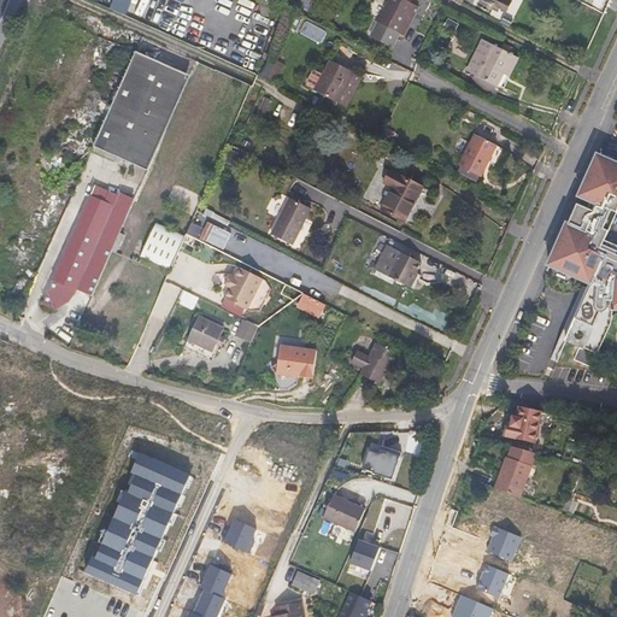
[(124,3),(119,0),(113,0),(111,10),(119,13),(124,3)]
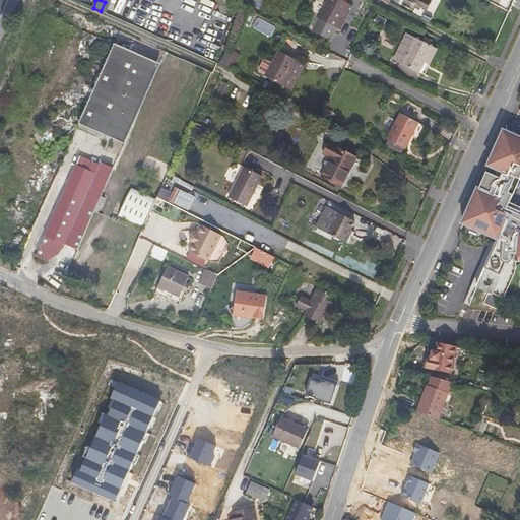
[(349,3),(342,0),(328,0),(313,31),(330,41),(336,28),(349,3)]
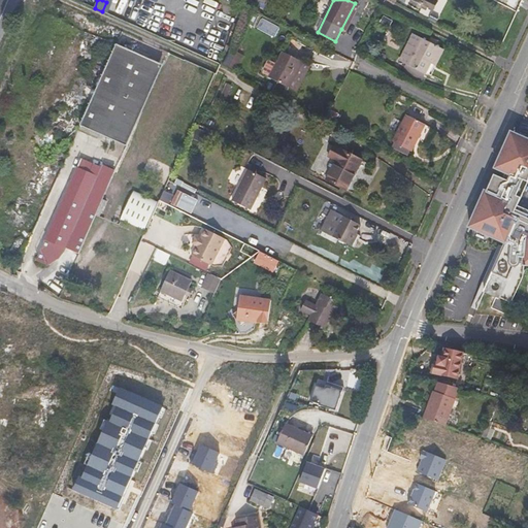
[(428,9),(411,0),(409,3),(427,11),(428,9)]
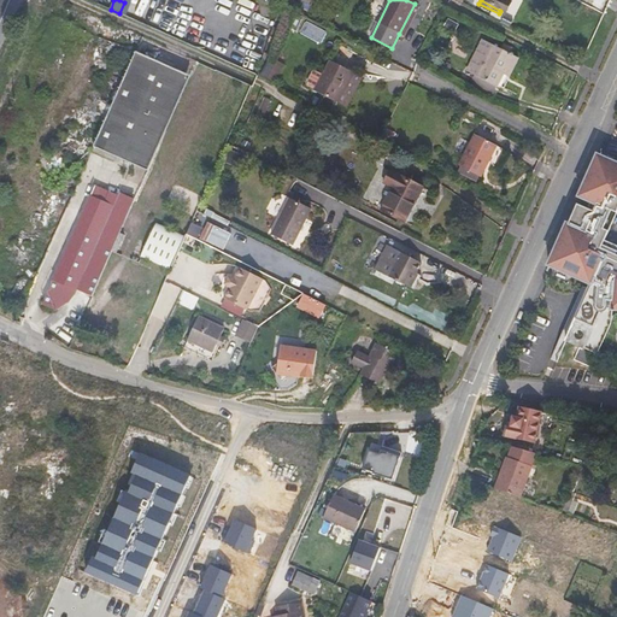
[(480,0),(481,0),(500,11),(503,12),(509,0),(480,0)]
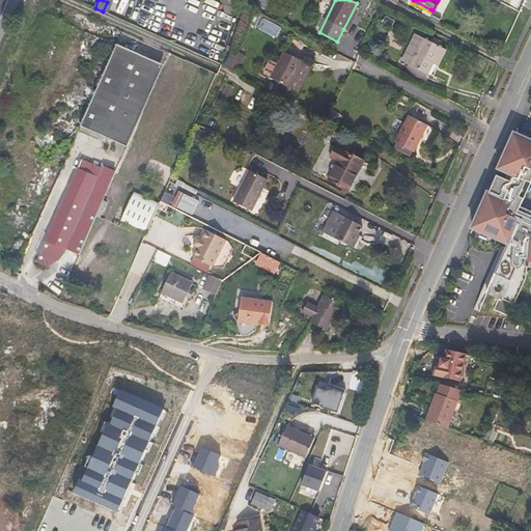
[(442,1),(440,0),(438,0),(432,10),(437,11),(442,1)]
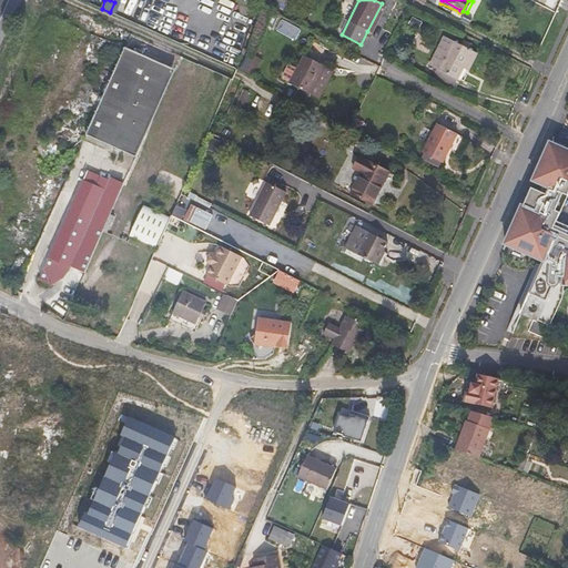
[(386,7),(382,3),(367,31),(372,33),(386,7)]
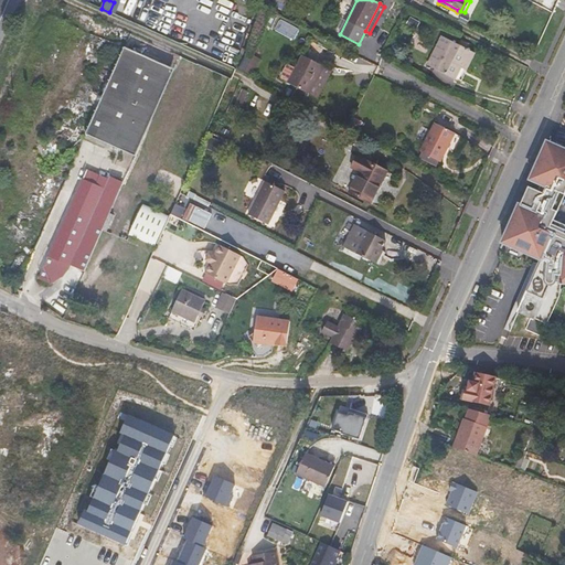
[(204,19),(194,14),(190,24),(201,29),(205,21),(204,20),(204,19)]
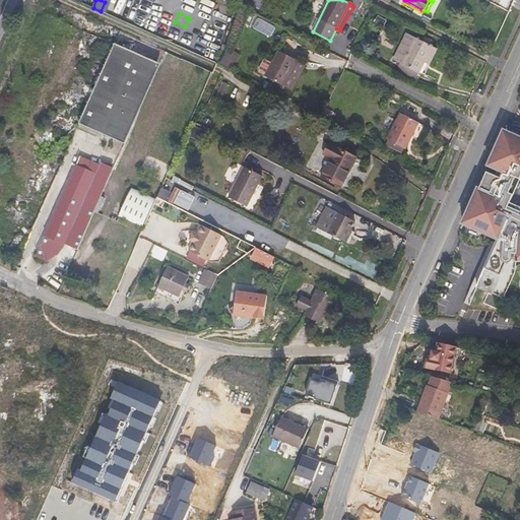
[(224,34),(216,30),(213,39),(221,42),(224,34)]
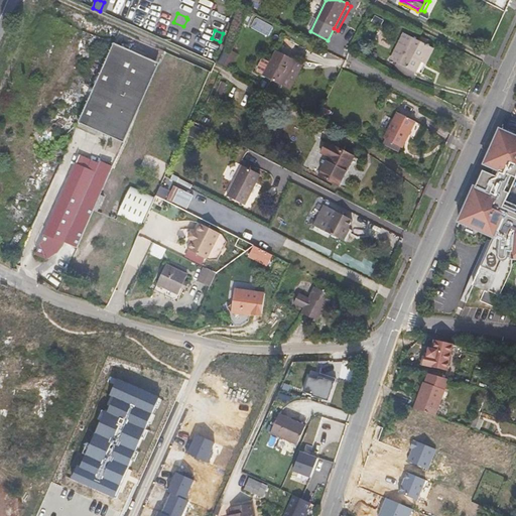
[(421,74),(434,48),(424,43),(427,38),(418,34),(416,39),(413,37),(403,32),(391,55),(393,60),(397,62),(392,73),(411,83),(416,72),(421,74)]
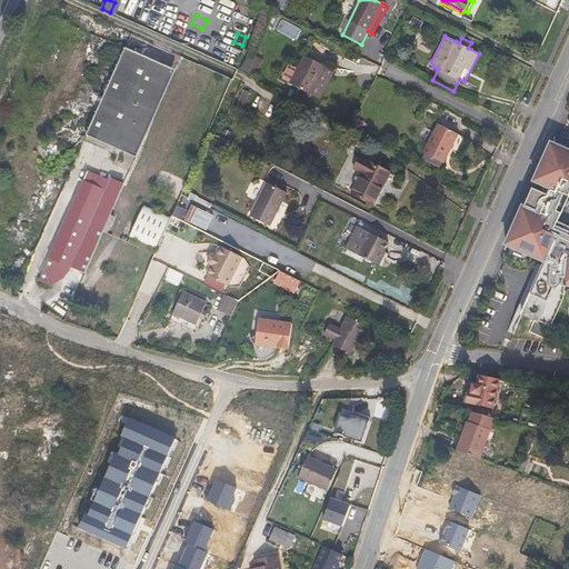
[(228,41),(217,37),(215,42),(226,47),(228,41)]
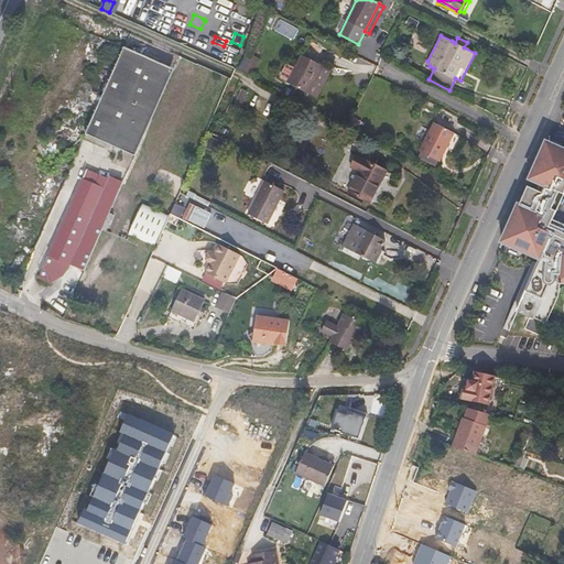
[(122,150),(161,63),(125,47),(86,134),(122,150)]
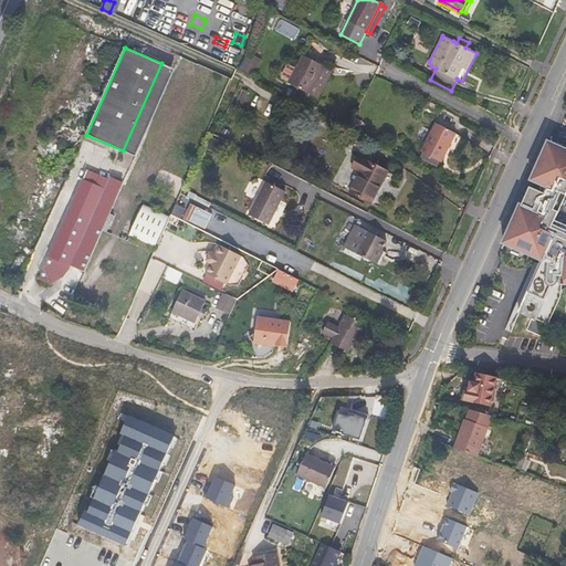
[(260,62),(241,52),(236,69),(239,70),(242,62),(257,70),(260,62)]
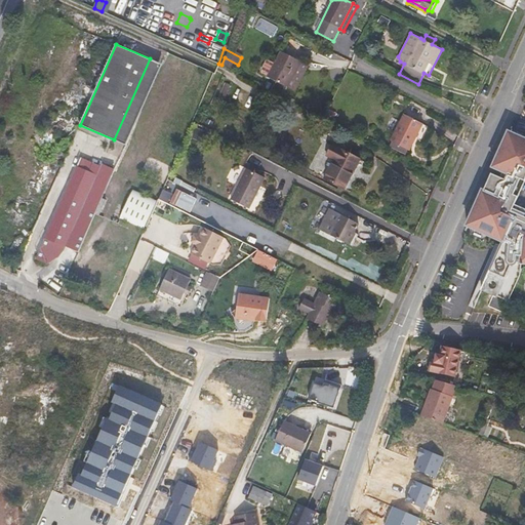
[(300,61),(281,50),(268,77),(287,87),(300,61)]
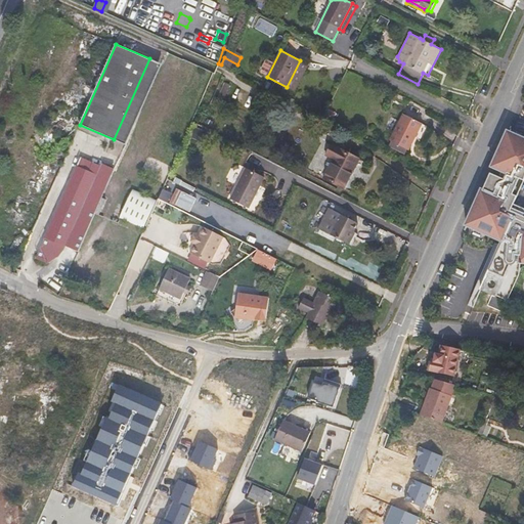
[(237,64),(224,57),(221,64),(226,68),(233,72),(237,64)]
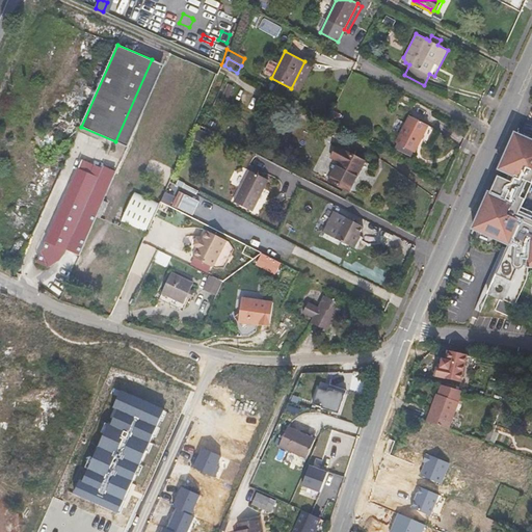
[(165,65),(152,59),(115,141),(128,148),(165,65)]
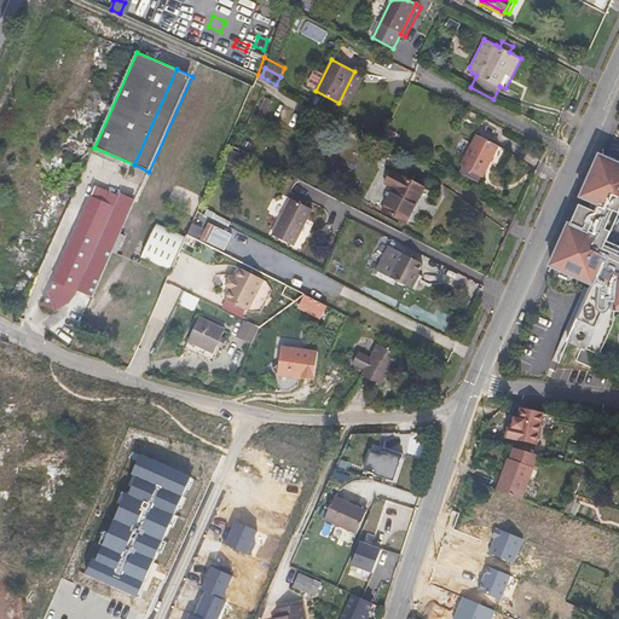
[(100,80),(117,86),(121,76),(104,70),(100,80)]
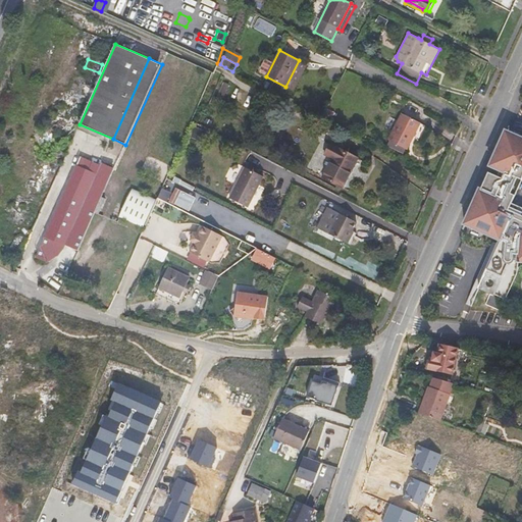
[(307,65),(299,60),(285,87),(294,91),(307,65)]
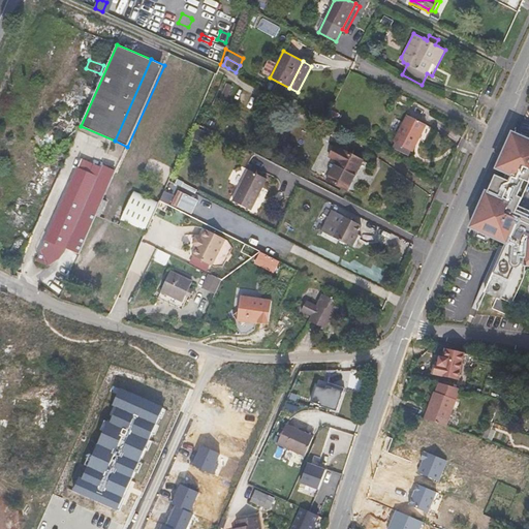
[(95,85),(99,76),(86,71),(82,79),(95,85)]
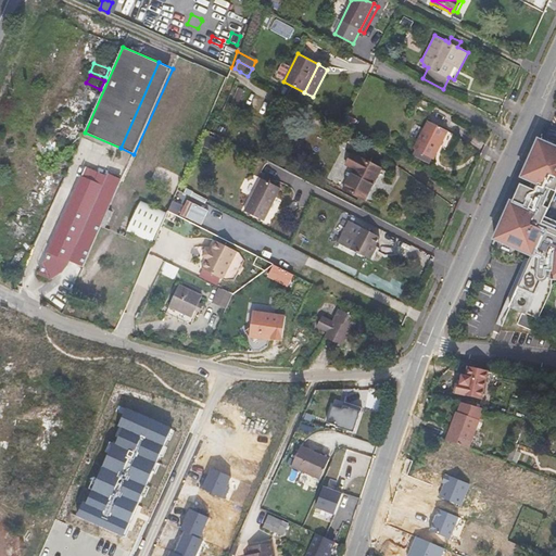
[(244,90),(239,88),(231,103),(237,106),(244,90)]
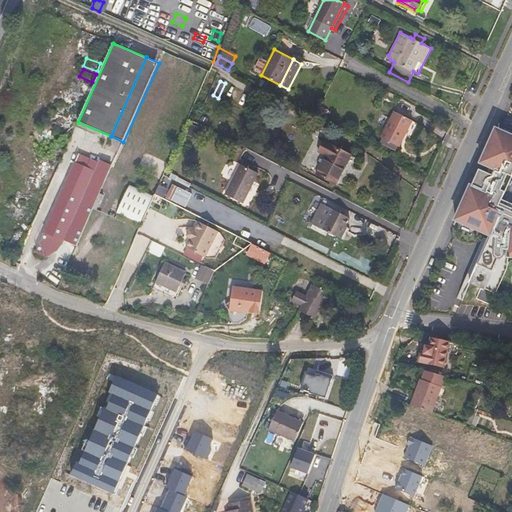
[(58,142),(76,125),(69,118),(80,96),(67,90),(59,109),(50,118),(42,126),(33,134),(43,145),(52,136),(58,142)]
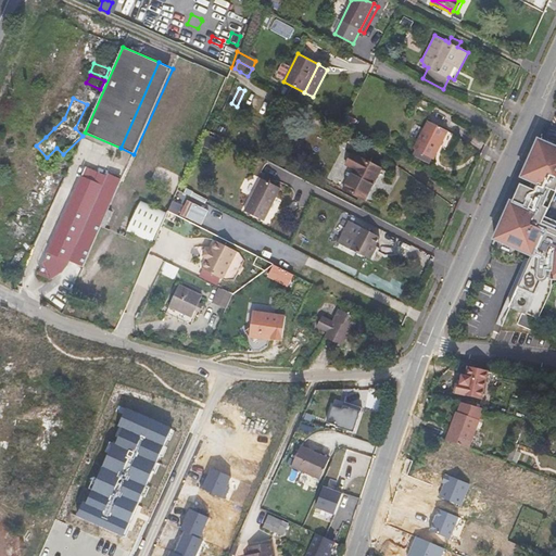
[(356,119),(348,115),(342,125),(352,129),(356,119)]
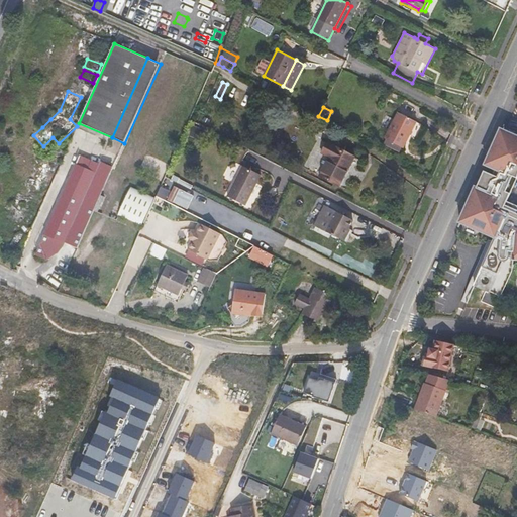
[(417,122),(398,112),(385,138),(386,139),(402,147),(403,148),(417,122)]
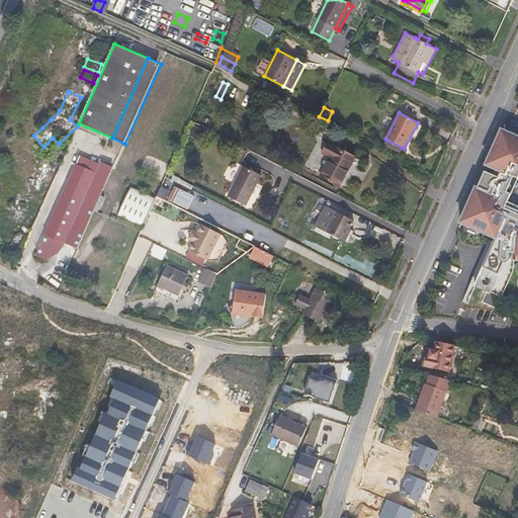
[(517,137),(502,130),(487,165),(497,169),(506,173),(503,179),(495,175),(486,171),(479,188),(477,187),(461,223),(497,238),(496,241),(477,285),(503,297),(514,272),(515,260),(517,260),(517,137)]
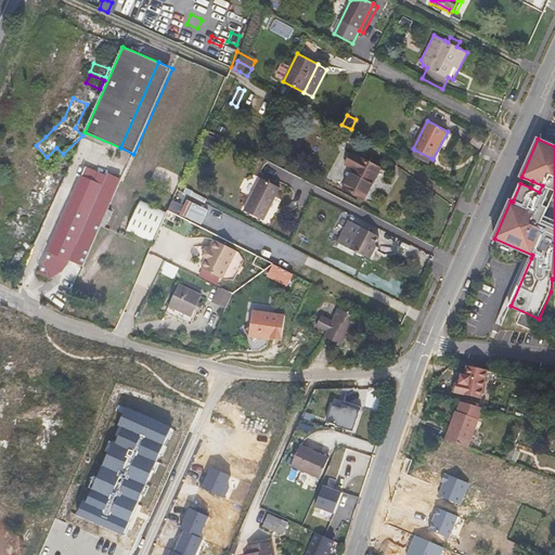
[(414,150),(412,154),(429,164),(431,158),(414,150)]
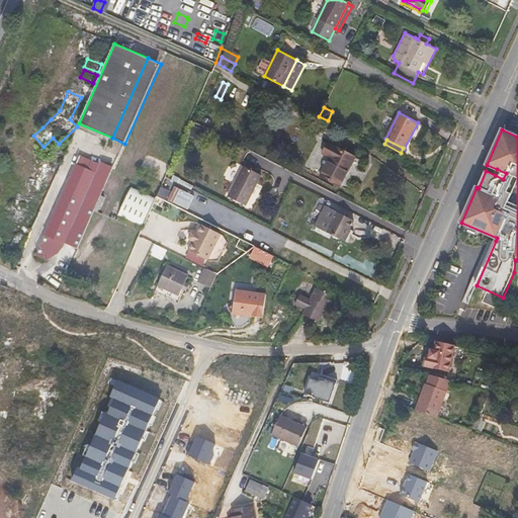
[(356,157),(328,142),(322,154),(330,158),(320,176),(340,187),(356,157)]
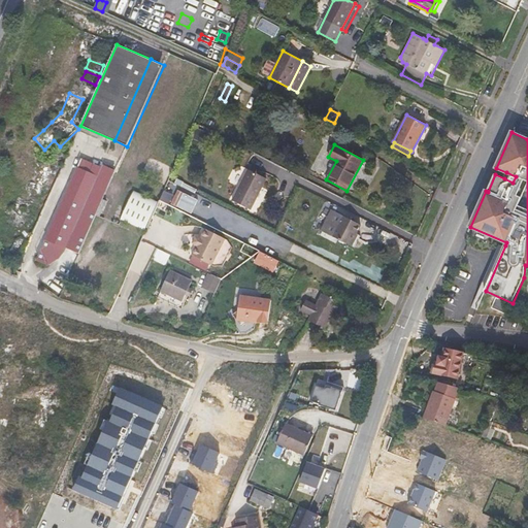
[(81,159),(37,260),(48,265),(61,258),(67,248),(79,254),(104,196),(91,190),(97,176),(90,172),(94,164),(81,159)]
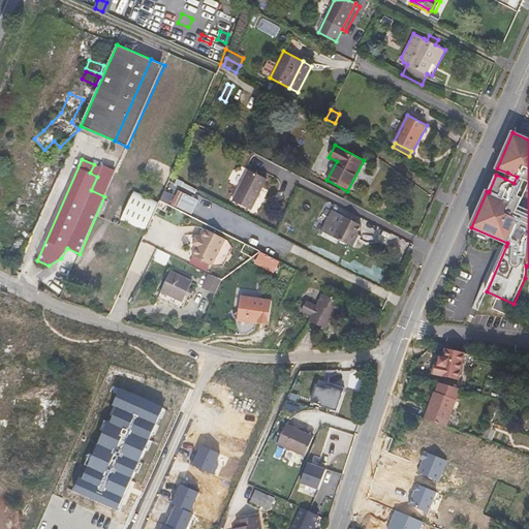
[(60,167),(48,161),(41,174),(54,180),(60,167)]
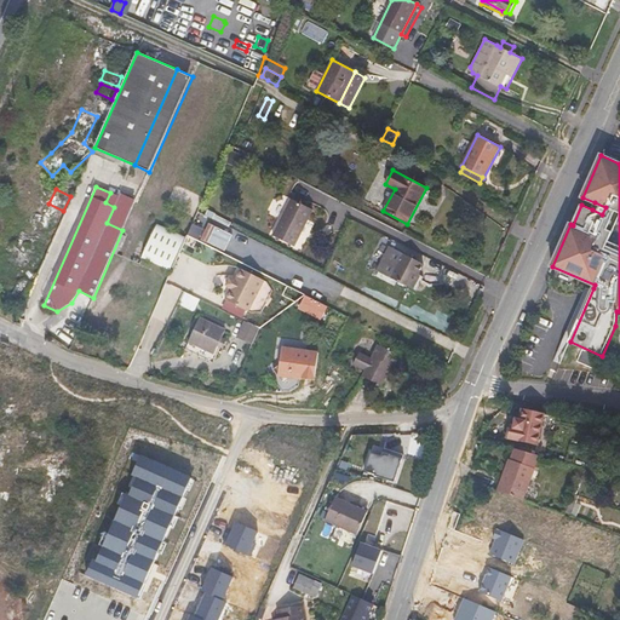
[(135,202),(110,193),(105,202),(114,207),(107,223),(122,230),(135,202)]
